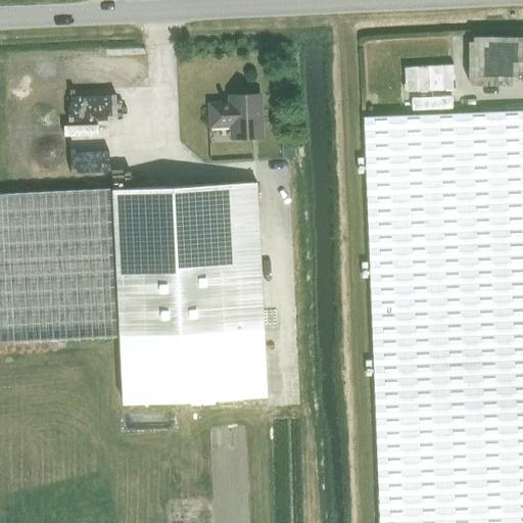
[(522,38),(466,39),(467,70),(522,69),(522,38)]
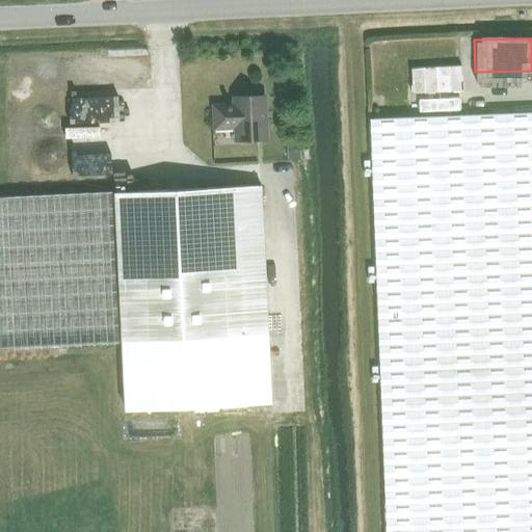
[(408,65),(461,64),(461,47),(408,48),(408,65)]
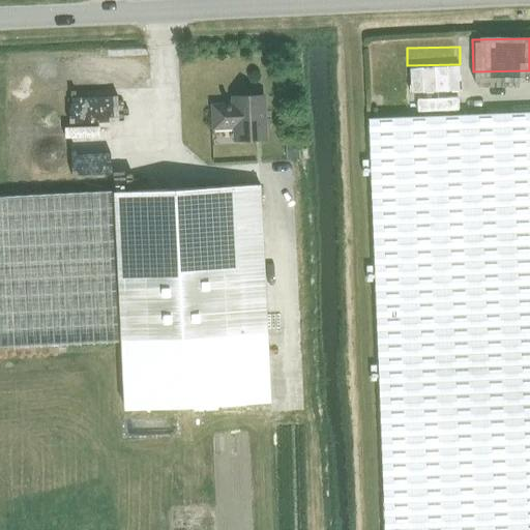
[(463,66),(407,66),(407,93),(463,93),(463,66)]
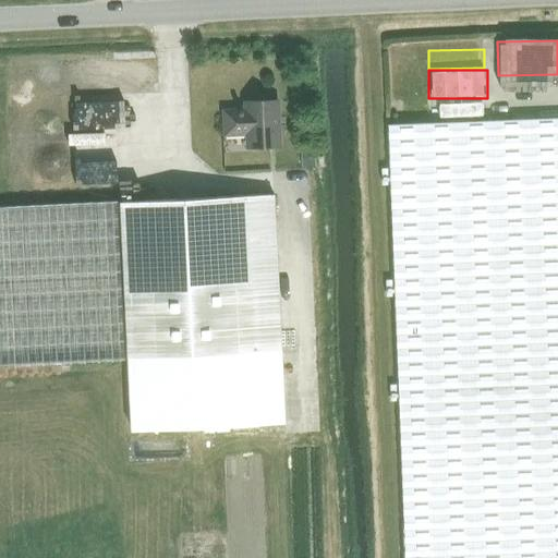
[(245,110),(223,111),(226,135),(247,134),(247,148),(280,146),(278,100),(256,101),(256,105),(245,106),(245,110)]
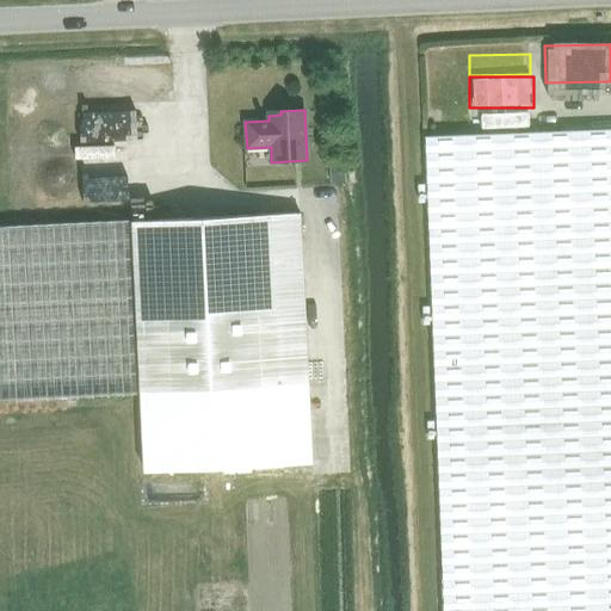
[(475,135),(425,137),(443,610),(610,610),(610,129),(534,133),(475,135)]
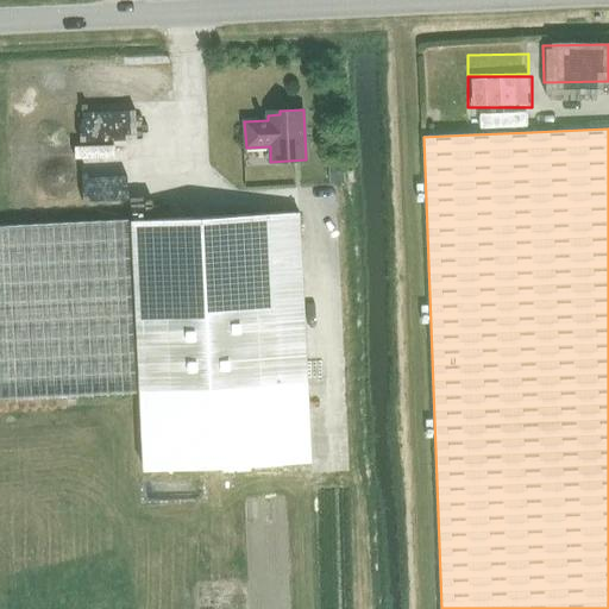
[(299,213),(131,220),(132,237),(132,245),(139,390),(140,390),(307,381),(306,363),(277,364),(272,261),(301,259),(299,213)]
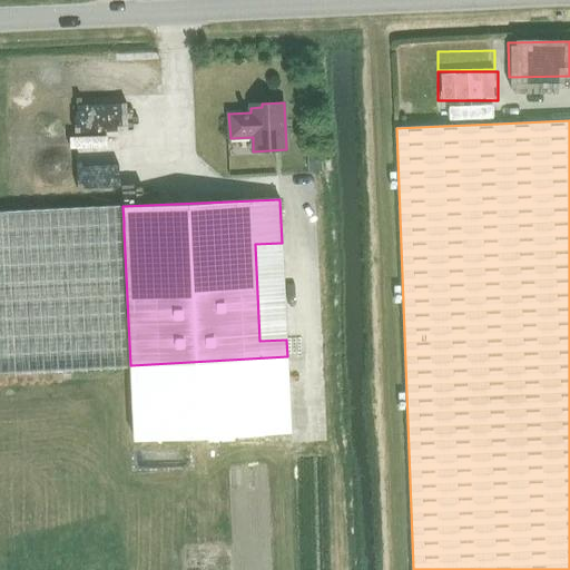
[(123,207),(0,212),(0,372),(130,365),(123,207)]
